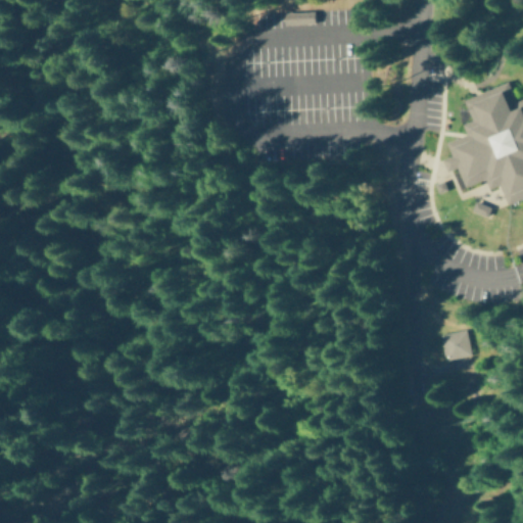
[(466,104),(512,85),(520,105),(522,103),(522,202),(509,208),(502,189),(492,193),(488,184),(467,192),(459,172),(450,176),(445,163),(454,160),(447,147),(459,142),(462,150),(472,146),(465,129),(474,125),(466,104)]
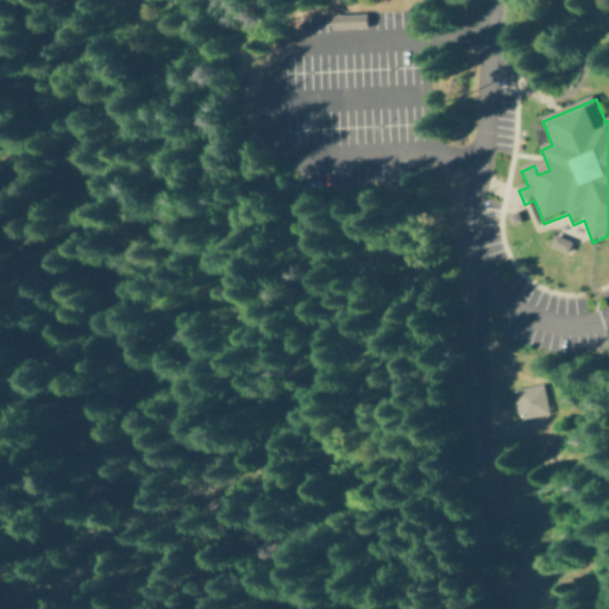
[(504,219),(514,214),(521,225),(512,230),(504,219)]
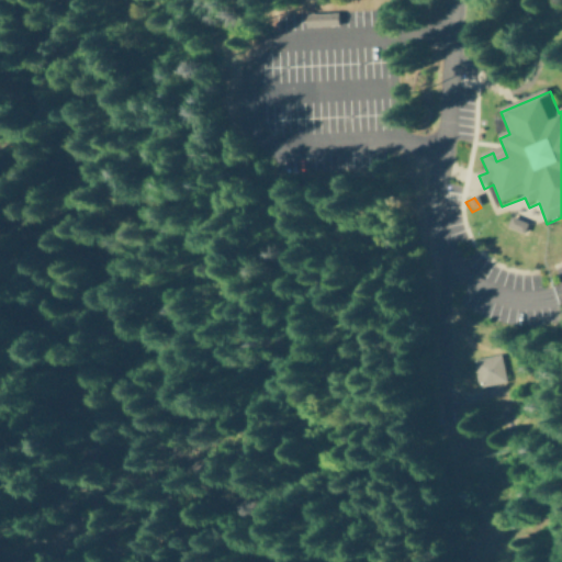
[(513,221),(526,226),(523,235),(509,229),(513,221)]
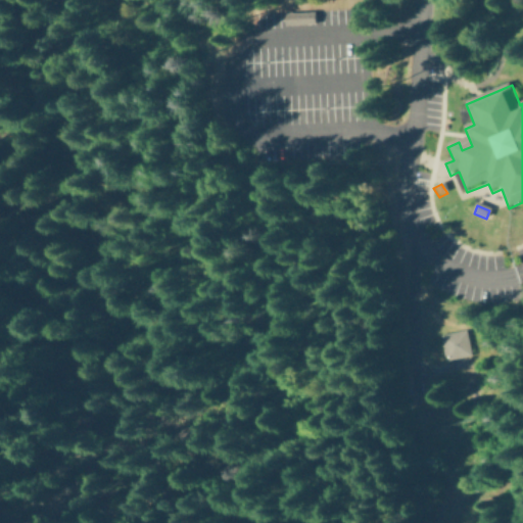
[(467,332),(472,358),(447,363),(442,336),(467,332)]
